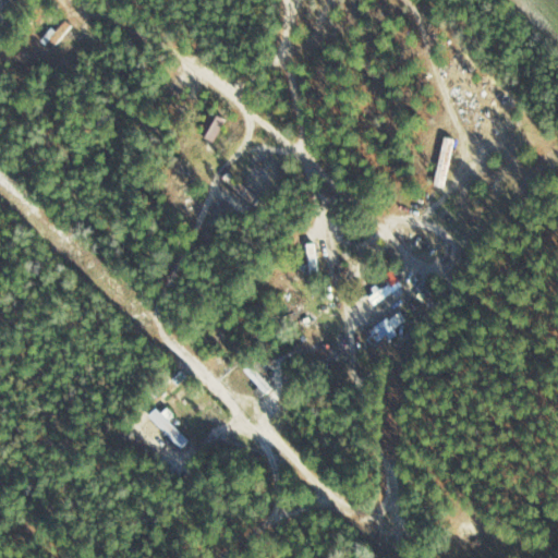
[(73,25),(65,21),(58,31),(52,27),(43,40),(53,50),(73,25)]
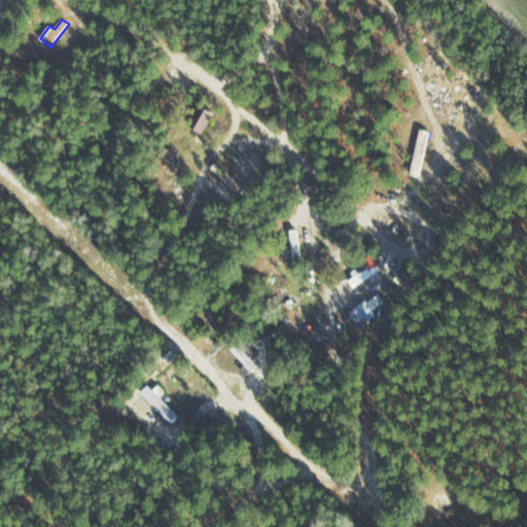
[(215,112),(199,105),(189,127),(205,134),(215,112)]
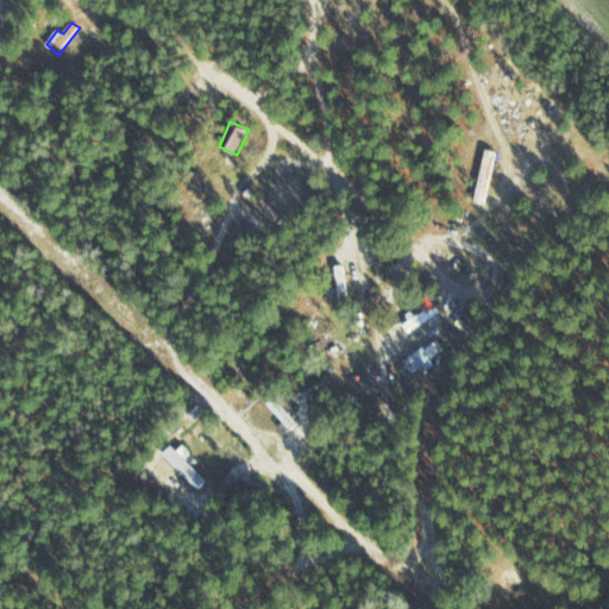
[(347,307),(347,265),(337,265),(337,307),(347,307)]
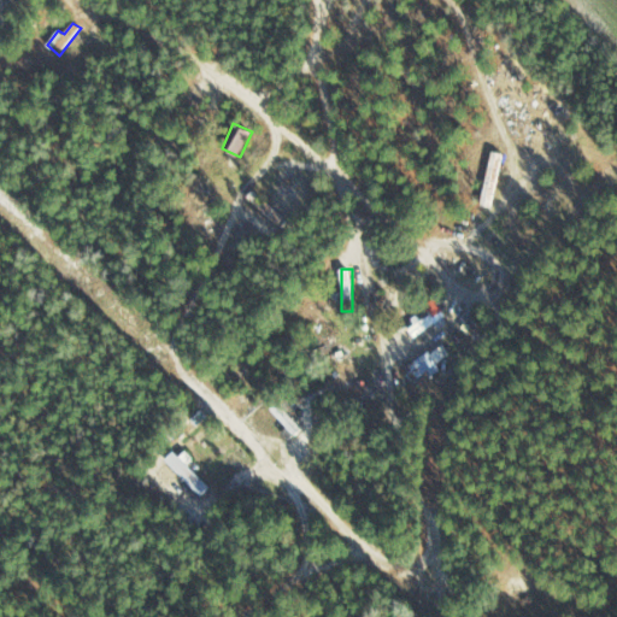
[(442,369),(429,352),(405,369),(417,387),(442,369)]
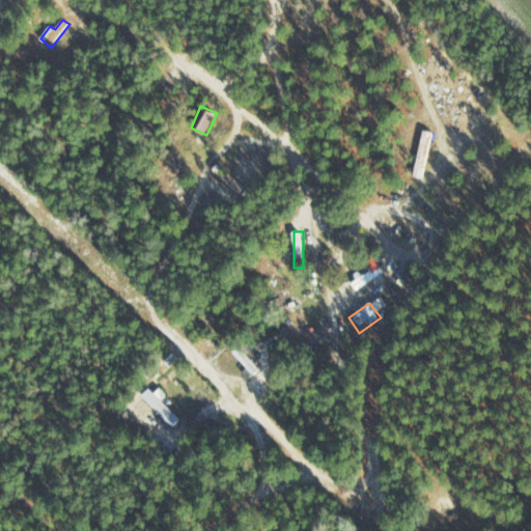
[(234,352),(253,373),(259,367),(240,346),(234,352)]
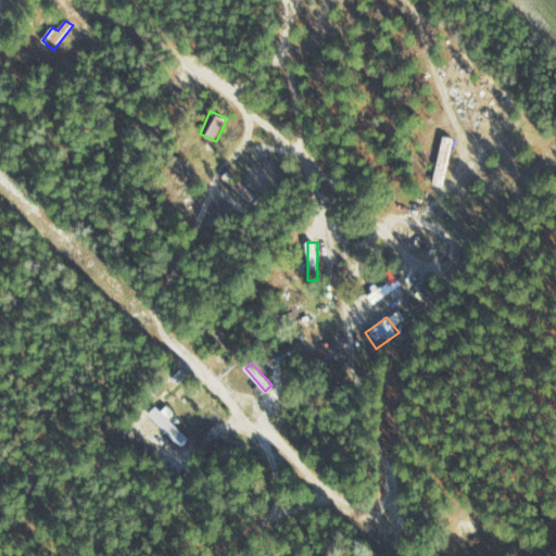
[(189,439),(158,407),(150,415),(180,446),(189,439)]
